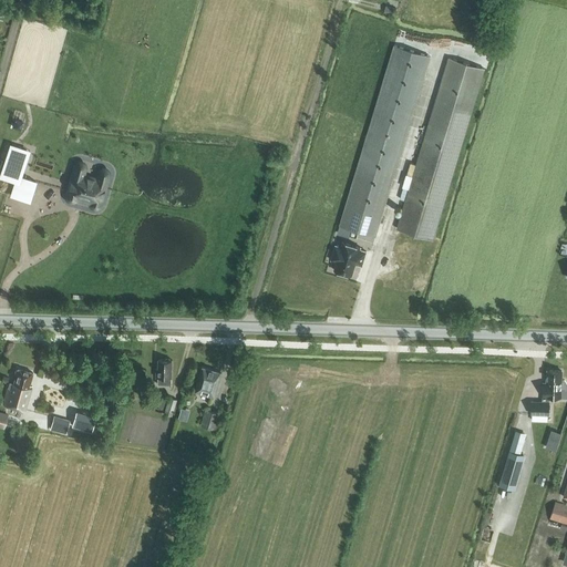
[(397,8),(385,4),(383,12),(394,14),(397,8)]
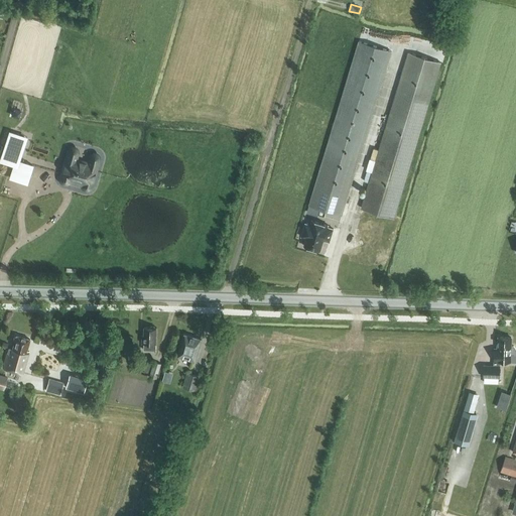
[(342,216),(392,50),(359,40),(308,206),(342,216)]
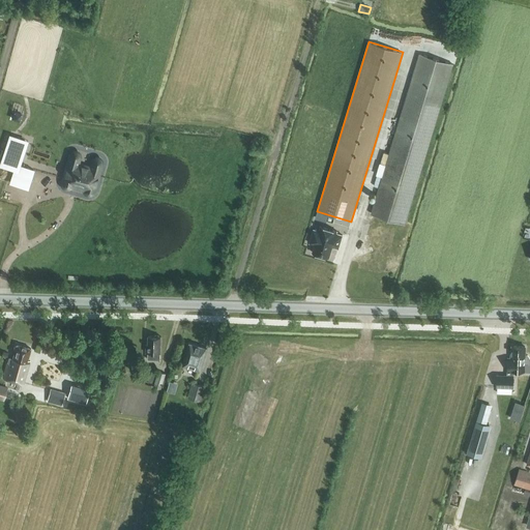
[(405,223),(452,66),(453,63),(419,53),(371,213),(405,223)]
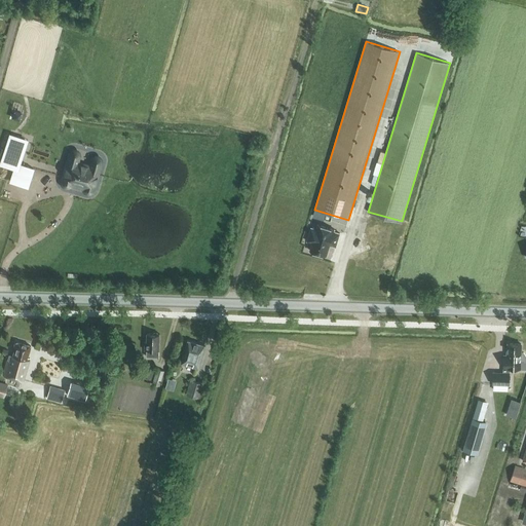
[(88,163),(79,161),(80,157),(80,156),(80,155),(80,153),(80,152),(79,151),(78,150),(78,149),(76,148),(75,148),(73,148),(72,148),(71,149),(70,149),(69,150),(68,152),(67,153),(60,180),(60,181),(60,182),(60,183),(60,185),(61,186),(62,187),(63,188),(65,188),(66,189),(68,188),(70,188),(71,187),(81,190),(82,191),(82,192),(83,193),(84,193),(86,194),(87,194),(88,194),(89,194),(91,194),(92,193),(94,191),(103,162),(103,161),(103,160),(102,158),(101,157),(101,156),(99,155),(98,154),(97,154),(96,154),(94,154),(92,155),(91,155),(90,157),(89,157),(88,163)]
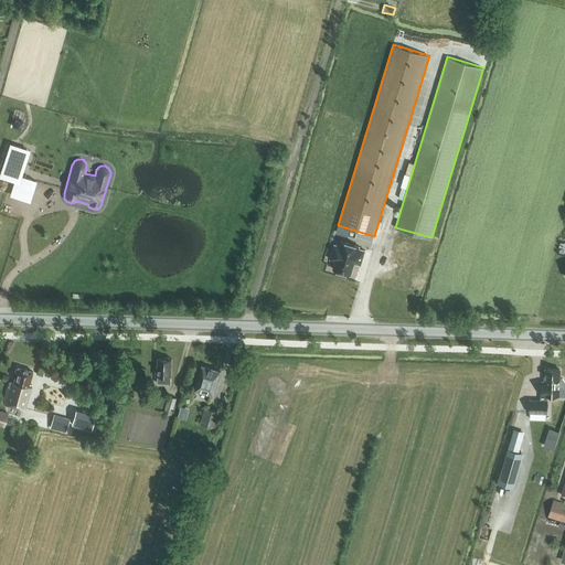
[(29,200),(34,180),(18,176),(11,194),(29,200)]
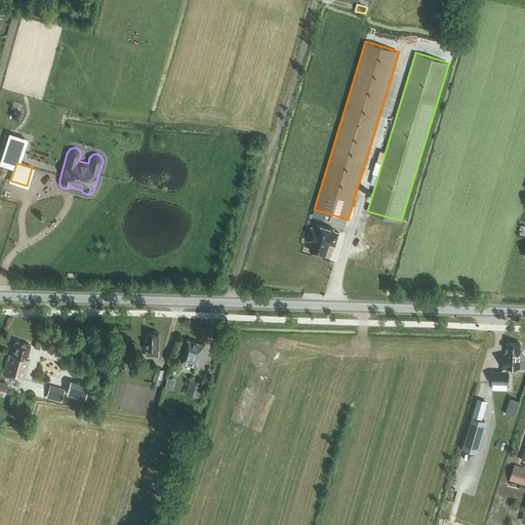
[(307,252),(324,256),(327,246),(332,248),(336,235),(330,233),(331,231),(315,226),(314,230),(309,229),(305,243),(310,244),(307,252)]
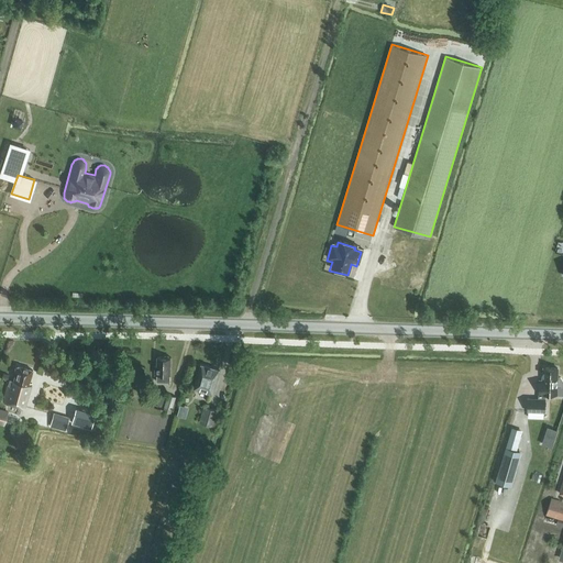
[(170,382),(170,357),(157,356),(156,382),(170,382)]
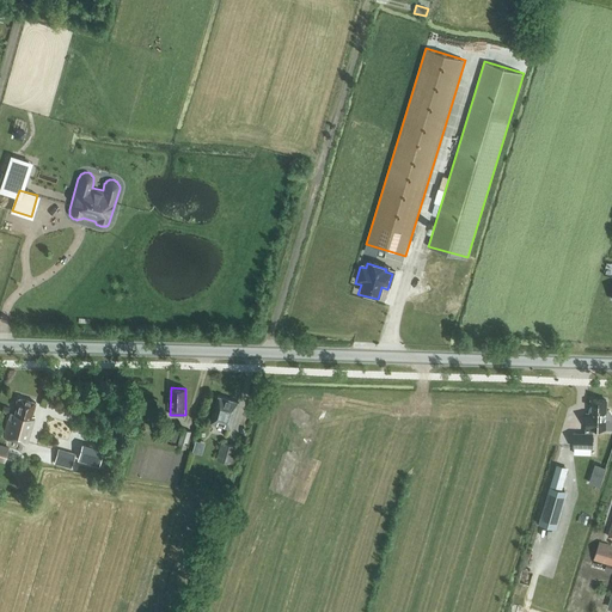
[(231,429),(239,402),(219,396),(210,422),(231,429)]
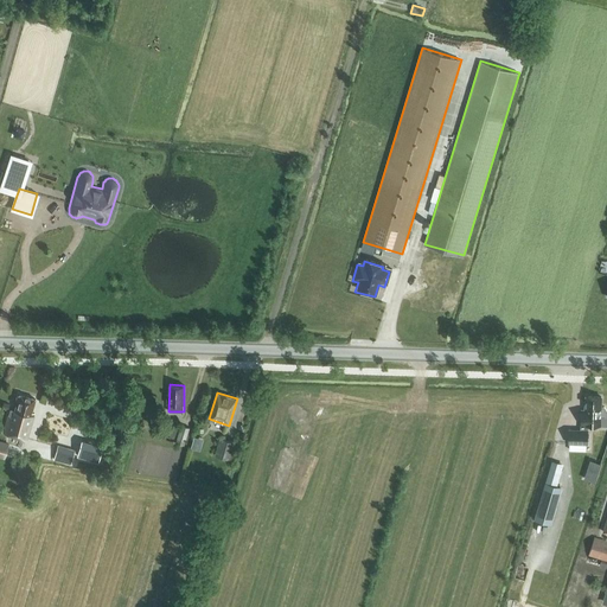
[(31,413),(36,398),(19,394),(14,410),(10,409),(4,433),(26,440),(34,413),(31,413)]
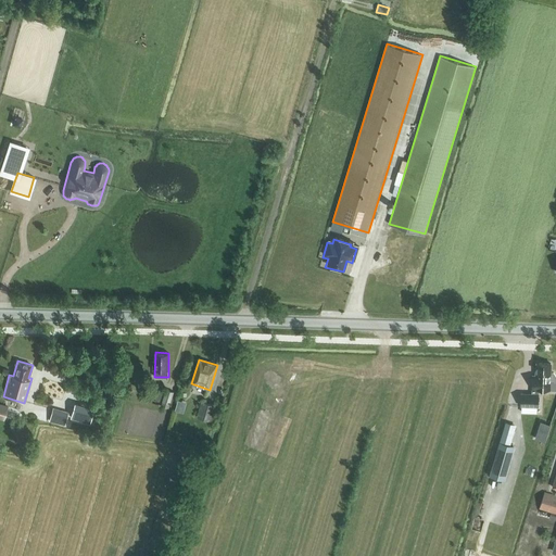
[(551,373),(551,364),(538,363),(538,370),(535,370),(535,375),(533,374),(532,393),(521,393),(520,406),(538,407),(539,389),(555,389),(555,374),(555,373),(551,373)]
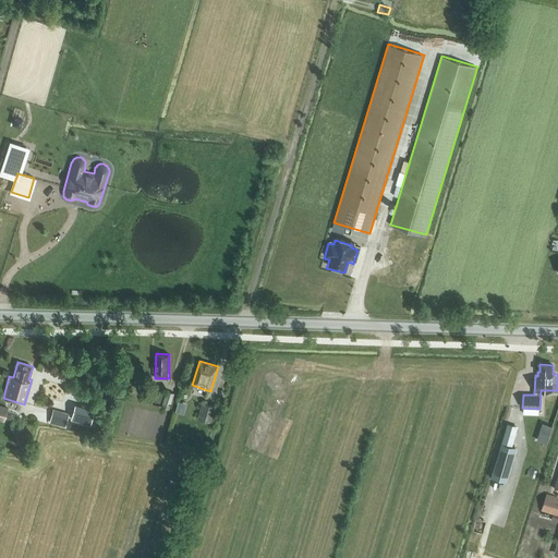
[(165,390),(156,388),(152,400),(160,402),(165,390)]
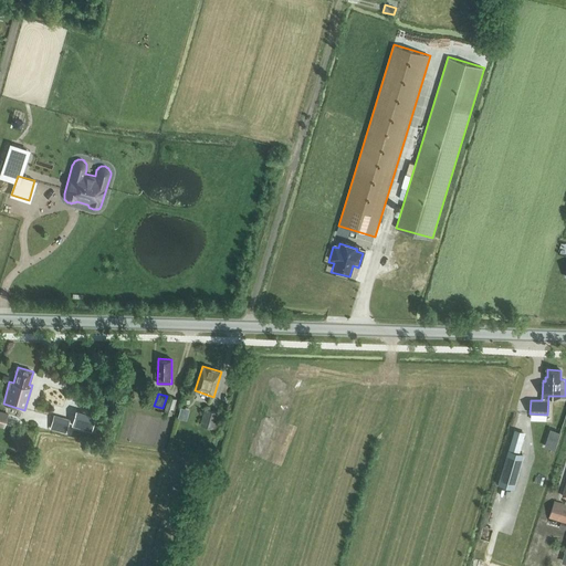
[(171,415),(177,399),(169,396),(164,412),(171,415)]
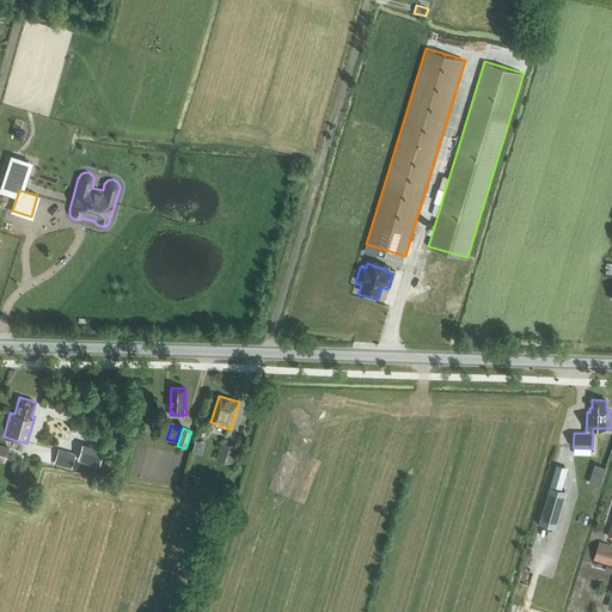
[(236,465),(240,448),(237,447),(237,446),(221,441),(216,459),(236,465)]
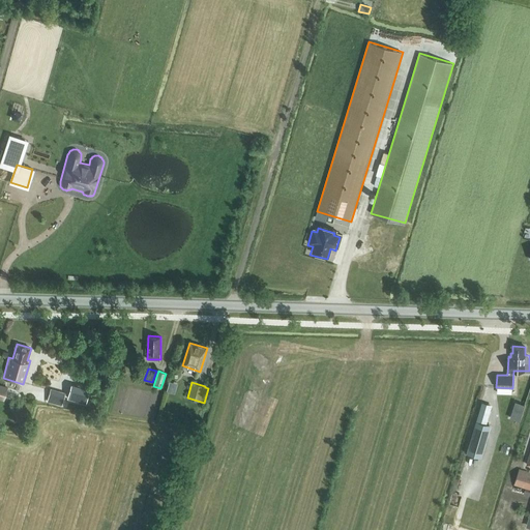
[(71,383),(67,396),(85,402),(89,388),(71,383)]
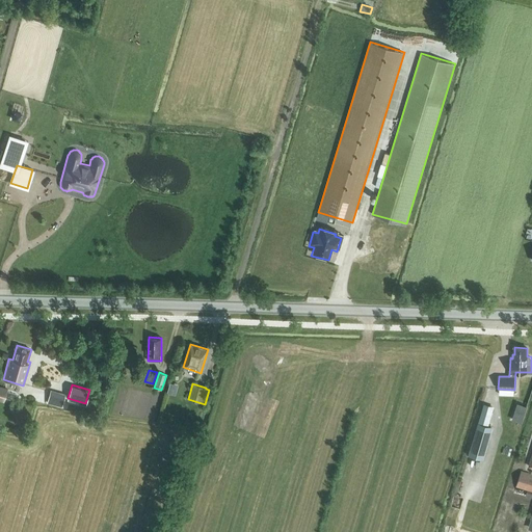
[(50,389),(46,401),(61,405),(64,393),(50,389)]
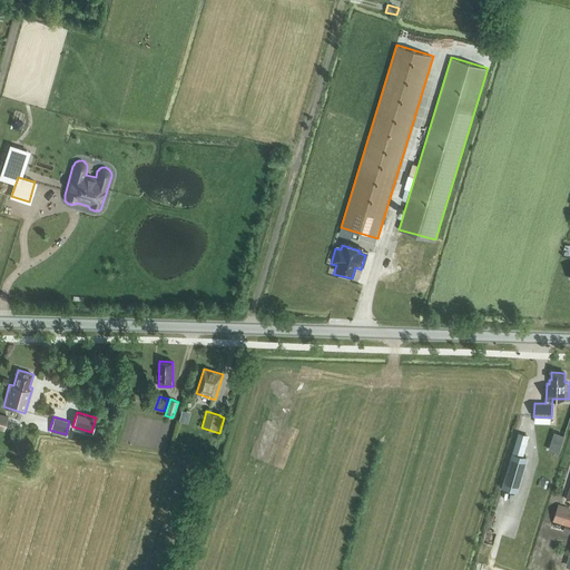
[(522,479),(528,458),(512,453),(505,474),(508,475),(507,482),(518,485),(520,479),(522,479)]
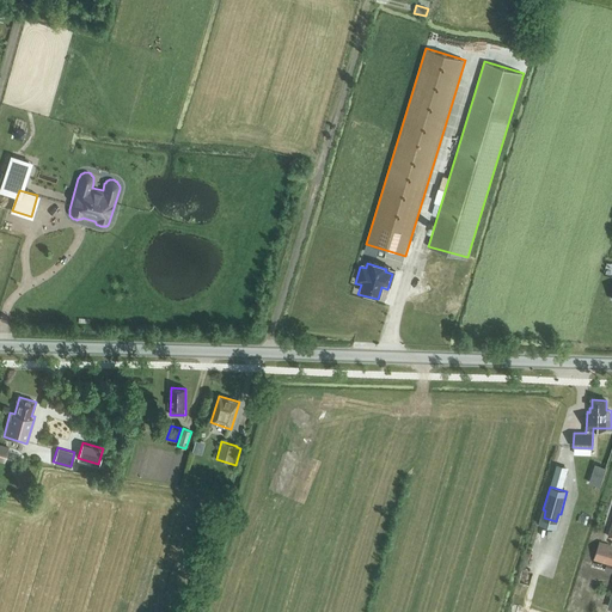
[(611,564),(611,545),(599,543),(594,560),(611,564)]
